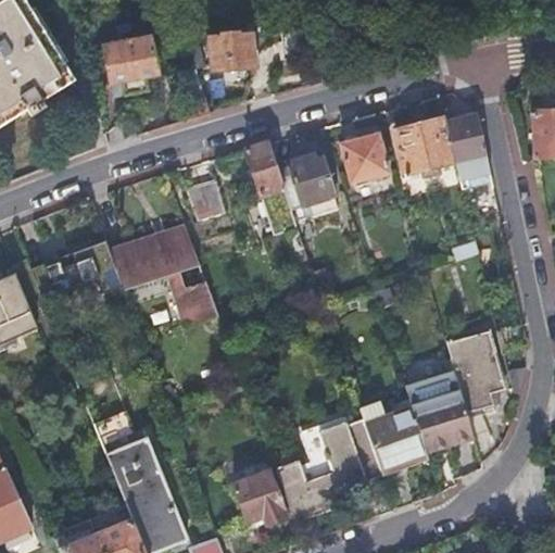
[(0,0),(0,123),(72,78),(23,0),(0,0)]
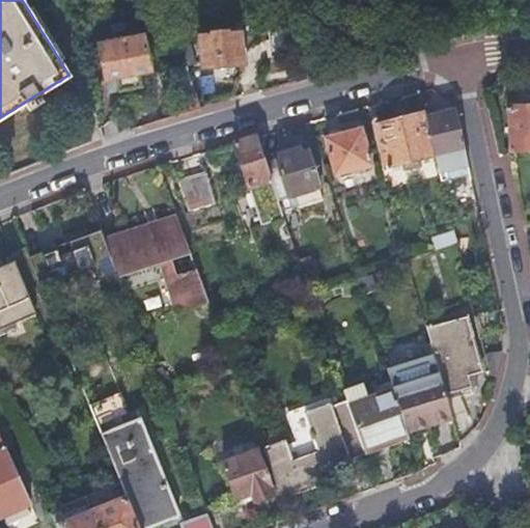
[(304,50),(299,23),(267,30),(272,56),(304,50)]
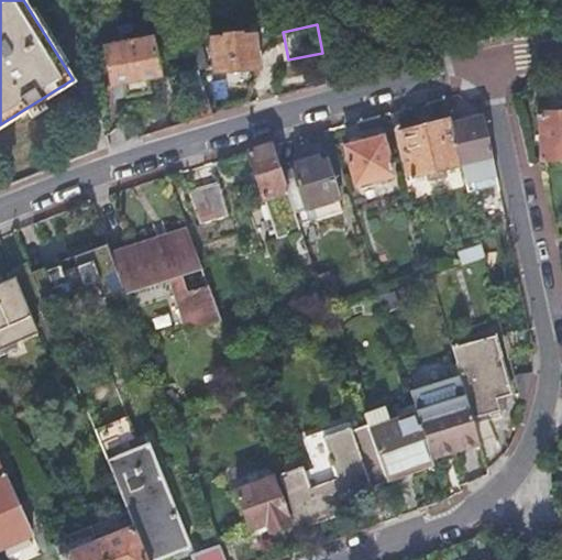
[(152,32),(102,43),(112,85),(124,81),(127,95),(152,88),(149,76),(161,73),(152,32)]
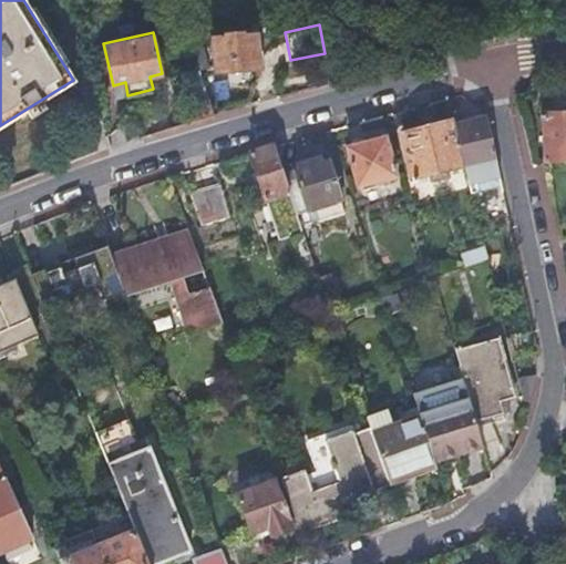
[(257,38),(218,39),(219,72),(259,71),(257,38)]
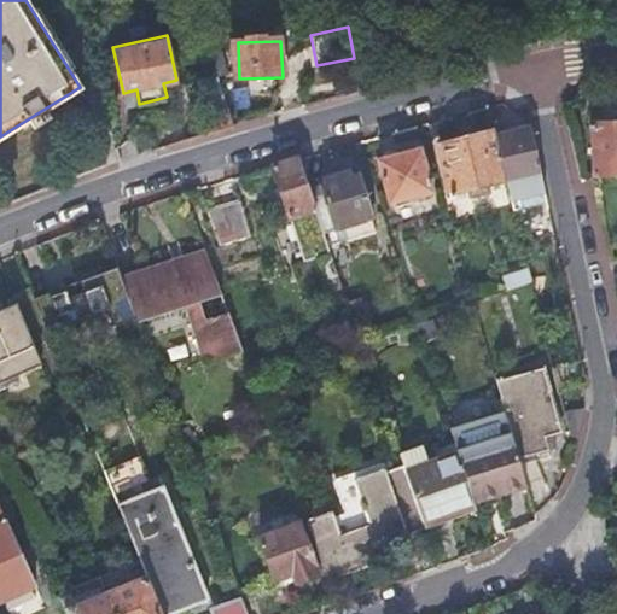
[(233,126),(216,70),(197,75),(214,132),(233,126)]
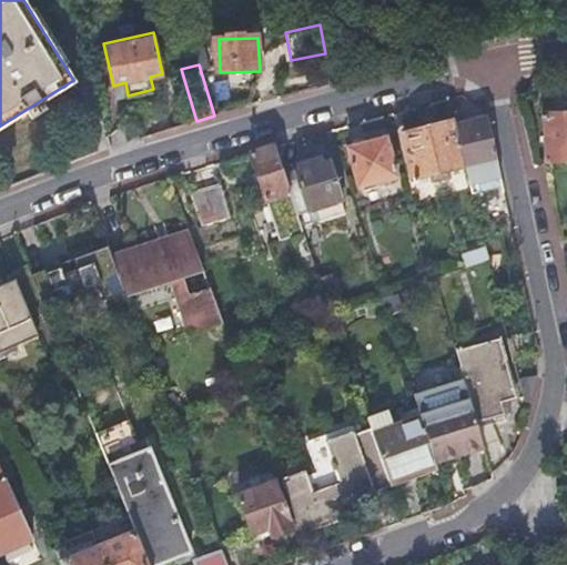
[(566,111),(543,113),(545,164),(566,163),(566,111)]
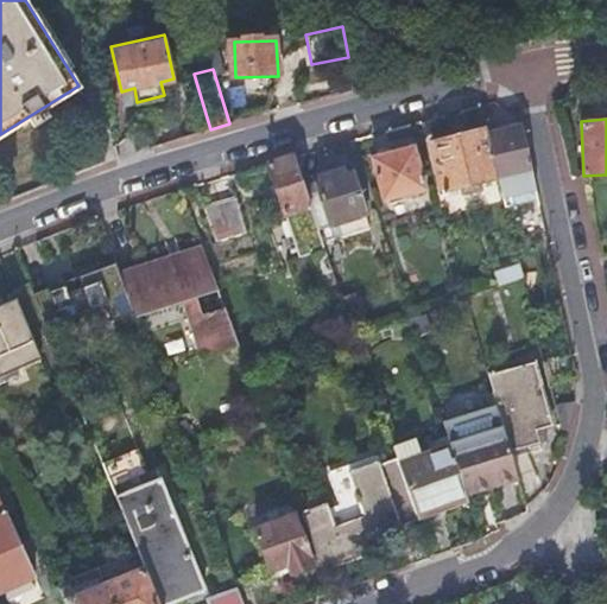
[(497,172),(503,194),(529,188),(524,171),(532,169),(522,124),(487,132),(497,172)]
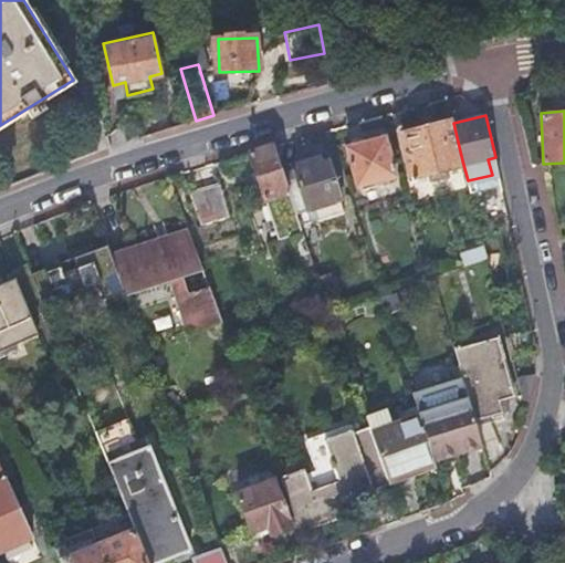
[(415,173),(462,160),(453,123),(452,116),(408,127),(415,153),(408,154),(408,156),(409,156),(415,173)]
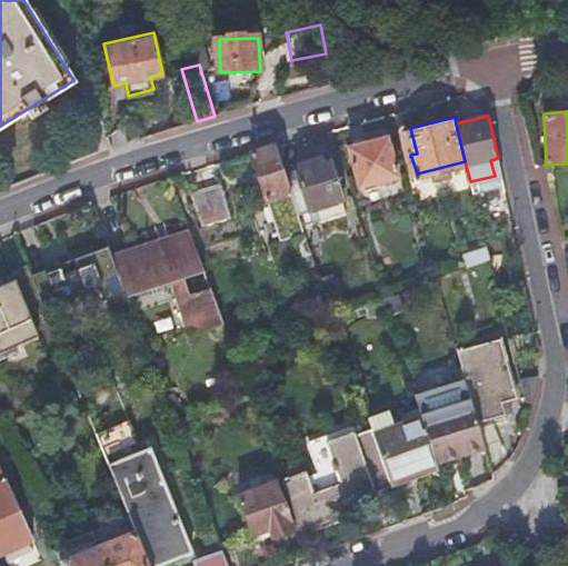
[(251,132),(242,132),(267,198),(271,197),(275,208),(284,205),(291,227),(301,224),(298,212),(287,179),(276,147),(268,127),(251,132)]
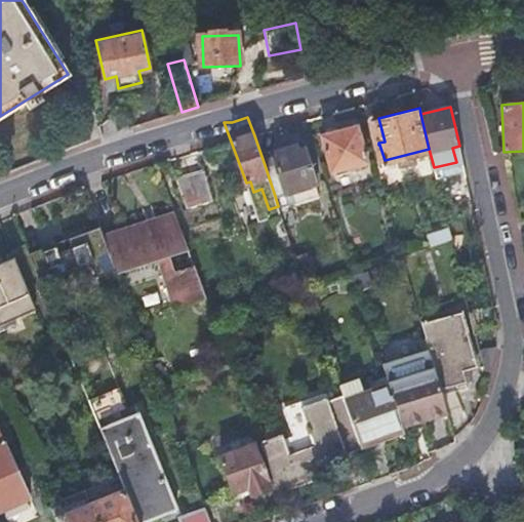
[(385,142),(378,118),(372,120),(378,143),(385,142)]
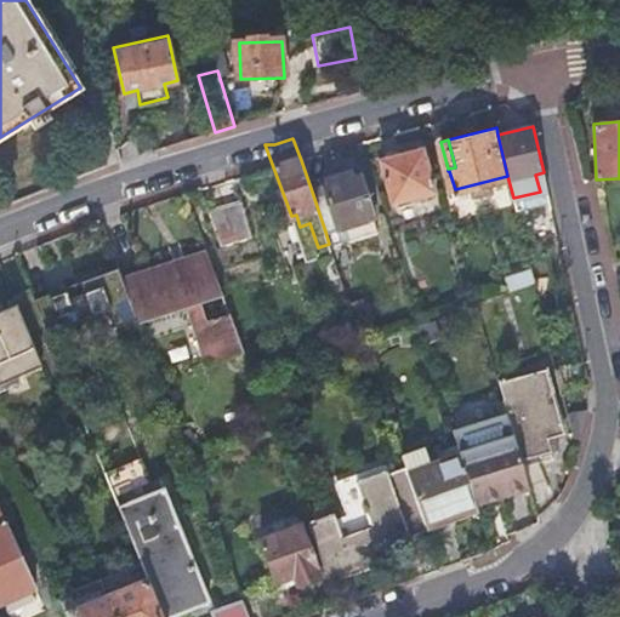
[(419,149),(379,163),(392,203),(410,196),(411,200),(432,193),(419,149)]
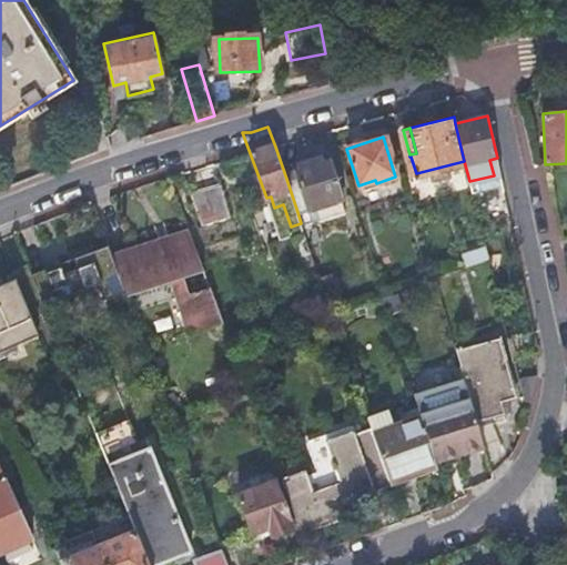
[(286,179),(297,212),(309,208),(341,197),(326,153),(294,163),(297,174),(286,179)]
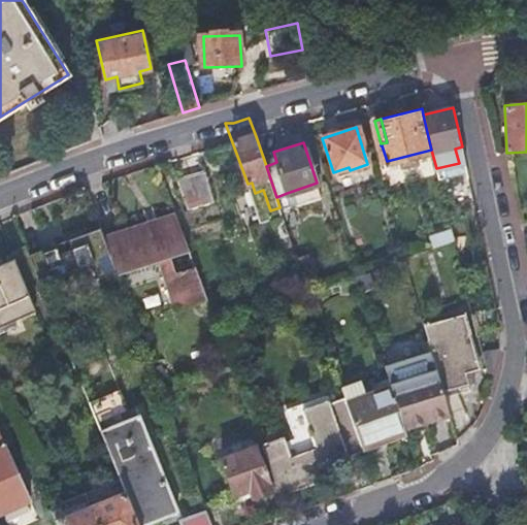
[(459,163),(465,162),(462,146),(455,149),(459,163)]
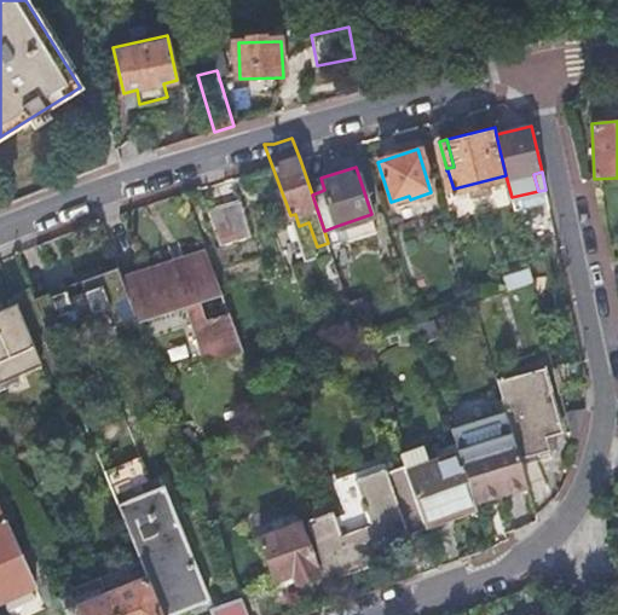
[(240,197),(207,210),(219,244),(253,232),(240,197)]
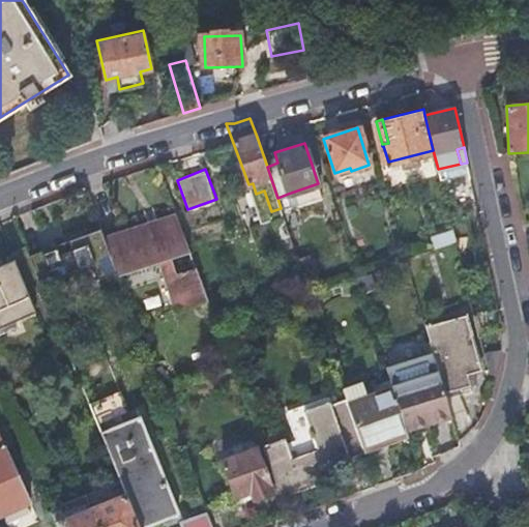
[(318,183),(288,194),(291,201),(320,191),(318,183)]
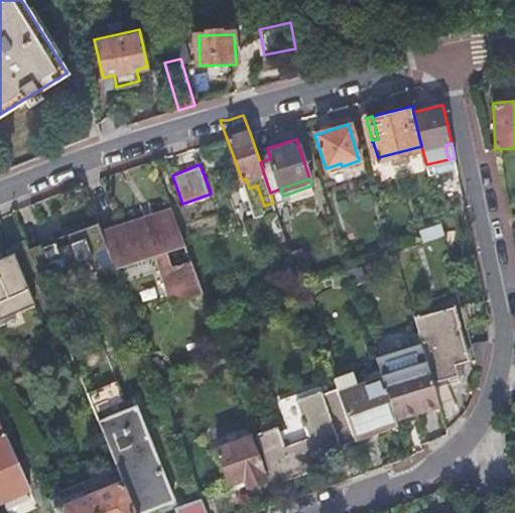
[(115,264),(118,272),(155,259),(172,303),(203,292),(170,209),(104,234),(112,257),(115,264)]
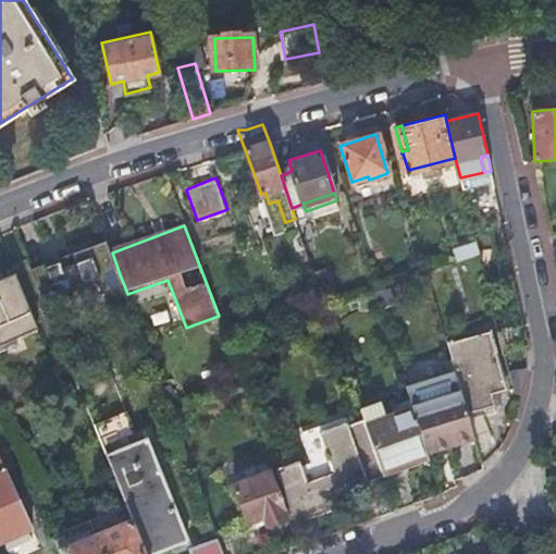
[(107,239),(31,268),(32,270),(46,306),(59,302),(57,295),(97,281),(101,293),(124,285),(121,278),(112,253),(108,242),(107,239)]
